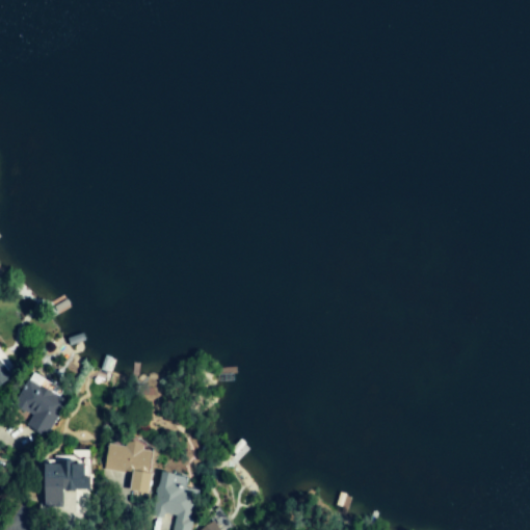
[(0,383),(10,378),(0,360),(0,383)]
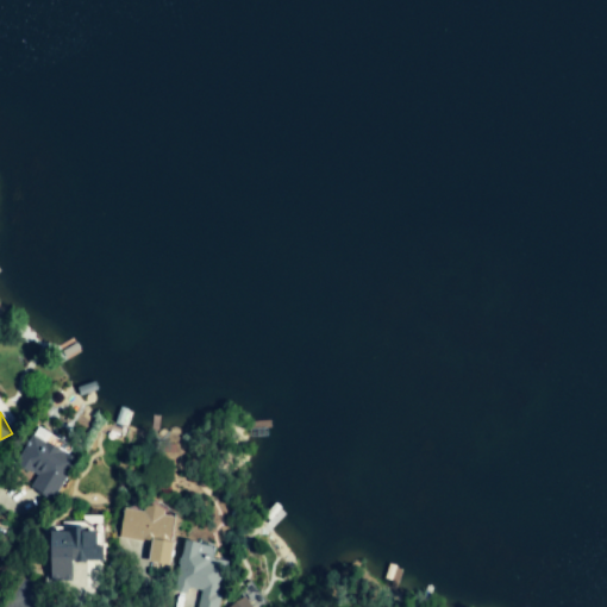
[(55,499),(73,464),(64,461),(70,448),(52,438),(55,433),(36,425),(17,465),(37,475),(31,487),(55,499)]
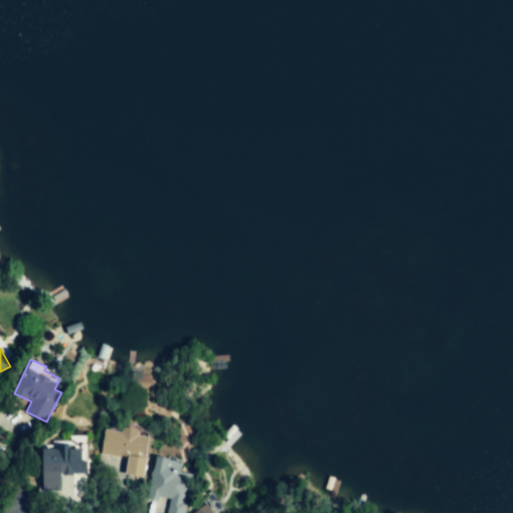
[(105,429),(102,453),(127,456),(126,474),(143,476),(148,432),(123,429),(122,431),(105,429)]
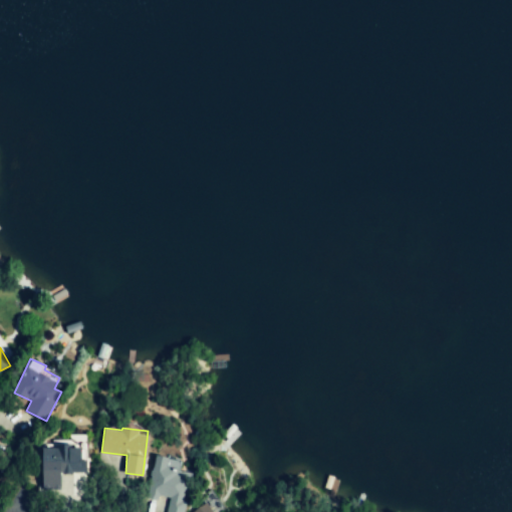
[(41,489),(59,489),(58,473),(82,472),(82,449),(87,449),(87,434),(70,434),(70,439),(53,440),(53,445),(39,446),(41,489)]
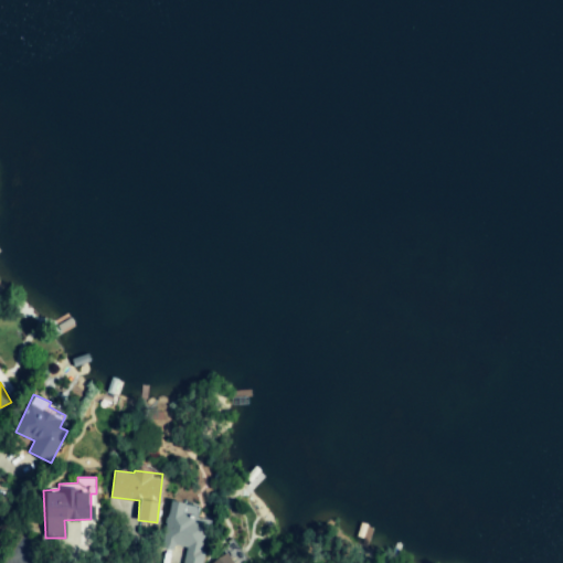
[(162,544),(190,550),(188,562),(202,562),(212,518),(199,514),(200,505),(171,499),(162,544)]
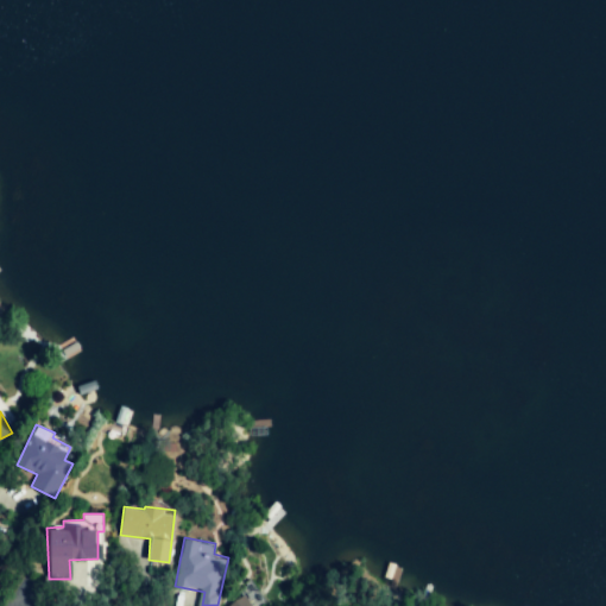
[(228,605),(254,605),(247,593),(228,605)]
